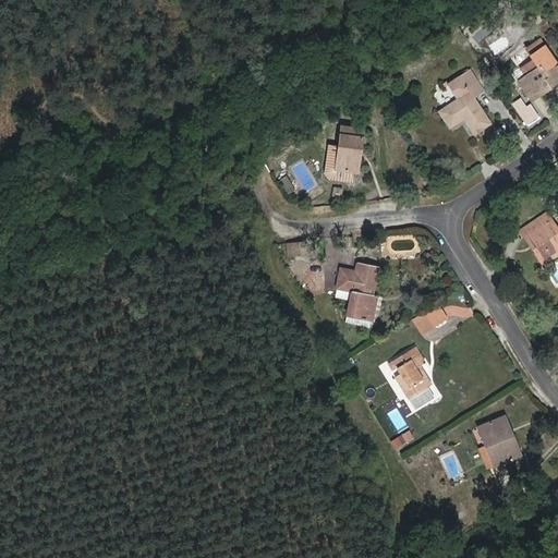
[(531,55),(538,65),(519,79),(532,99),(549,87),(550,89),(557,83),(557,67),(553,59),(552,60),(542,47),(531,55)]
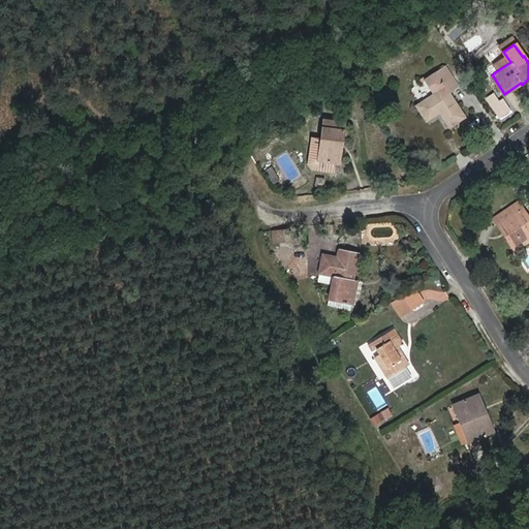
[(426,79),(434,93),(417,104),(427,120),(440,112),(449,126),(465,117),(448,92),(453,90),(449,86),(455,82),(445,66),(426,79)]
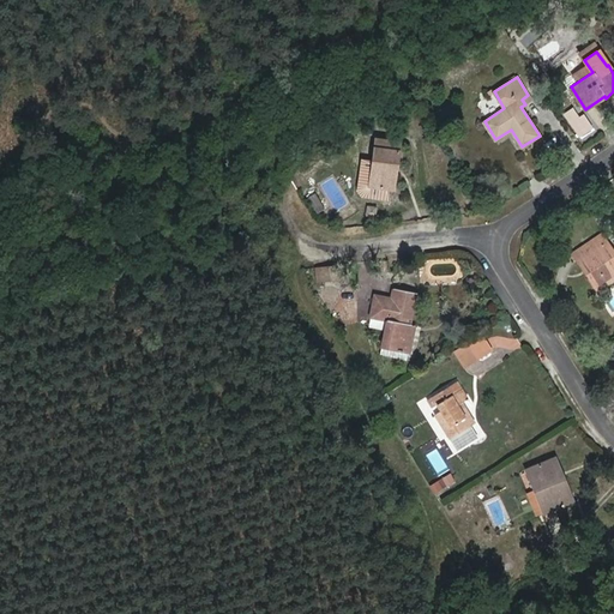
[(577,103),(564,112),(581,136),(593,127),(577,103)]
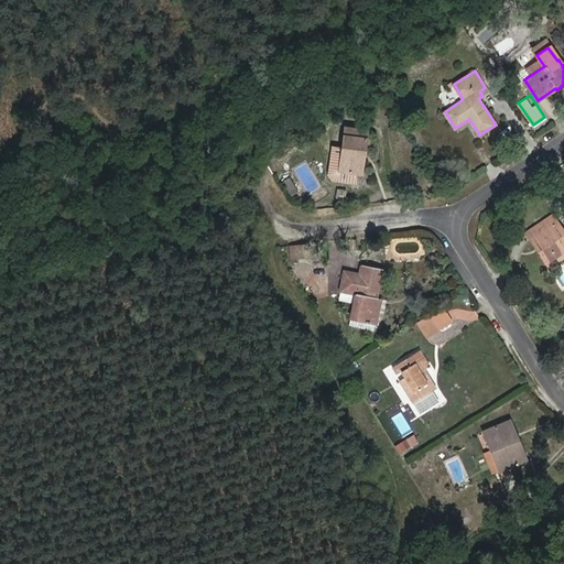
[(344,128),(339,171),(358,173),(361,149),(365,149),(367,131),(344,128)]
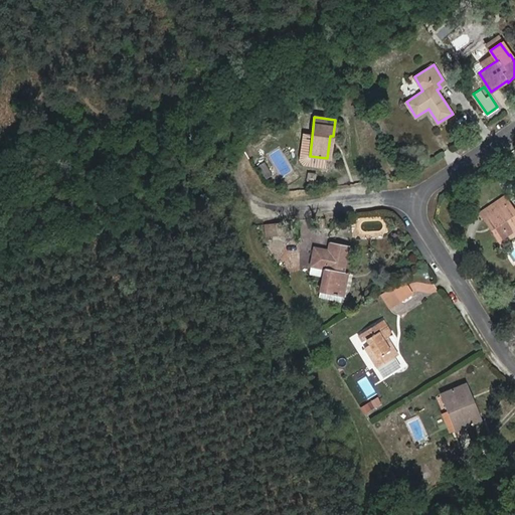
[(514,229),(514,211),(505,196),(486,209),(498,227),(495,229),(501,238),(514,229)]
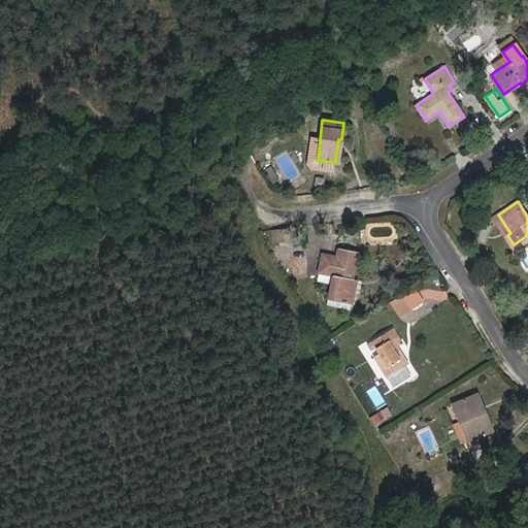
[(507,235),(510,233),(498,215),(492,218),(510,246),(514,244),(507,235)]
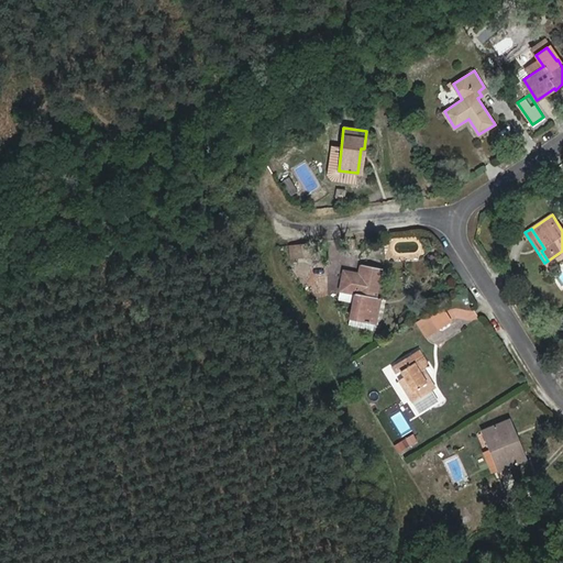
[(309,255),(308,244),(295,245),(296,256),(309,255)]
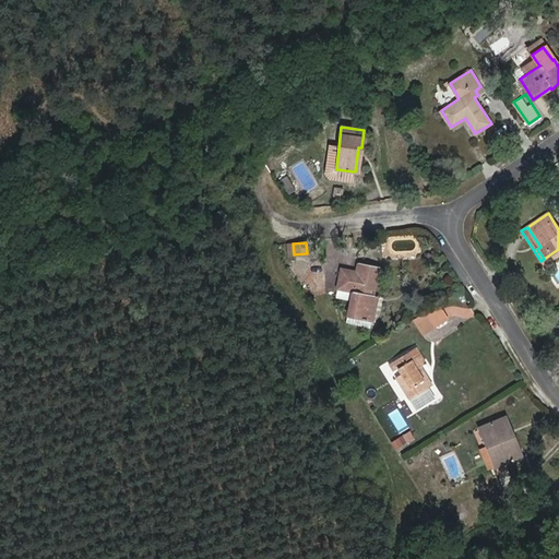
[(337,289),(352,292),(347,316),(372,321),(377,299),(372,298),(378,265),(358,262),(357,272),(341,269),(337,289)]
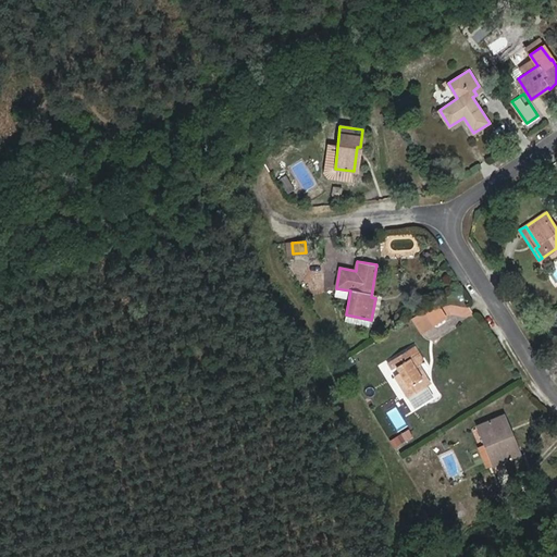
[(445,318),(436,302),(423,310),(432,324),(445,318)]
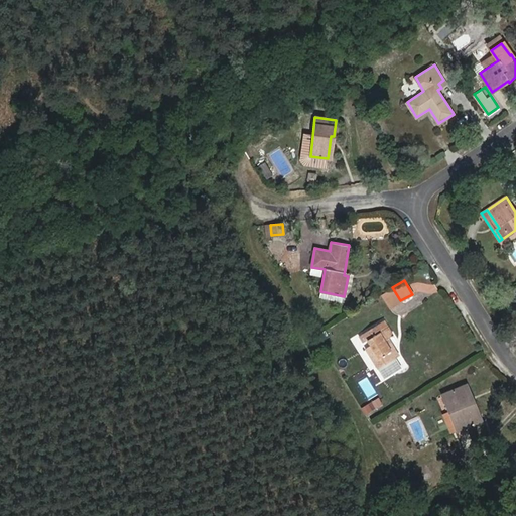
[(392,335),(383,320),(362,333),(369,345),(365,348),(377,369),(395,358),(384,340),(387,338),(392,335)]
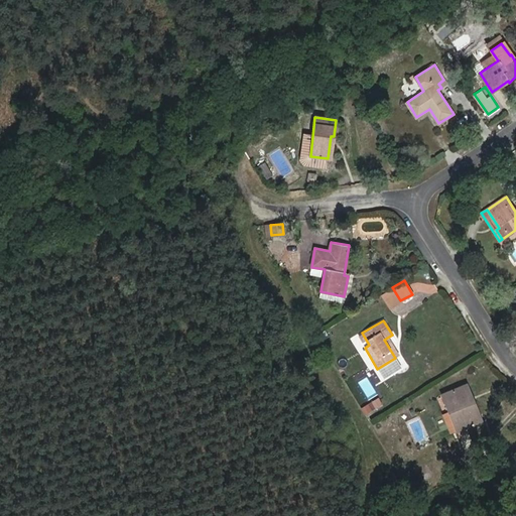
[(395,358),(398,356),(387,338),(384,340),(395,358)]
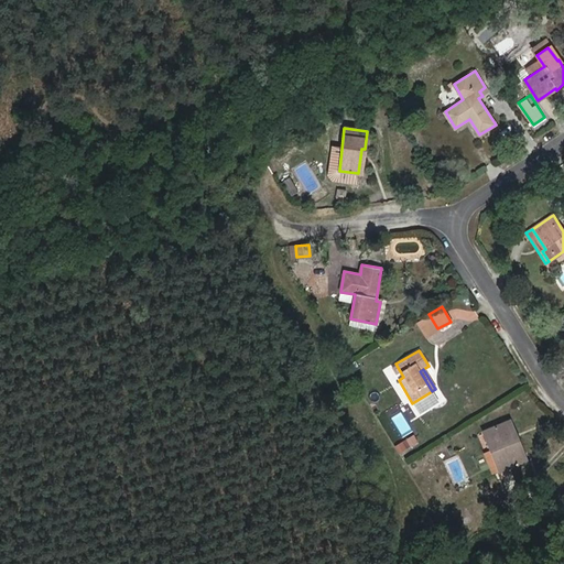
[(520,463),(525,461),(509,421),(503,423),(520,463)]
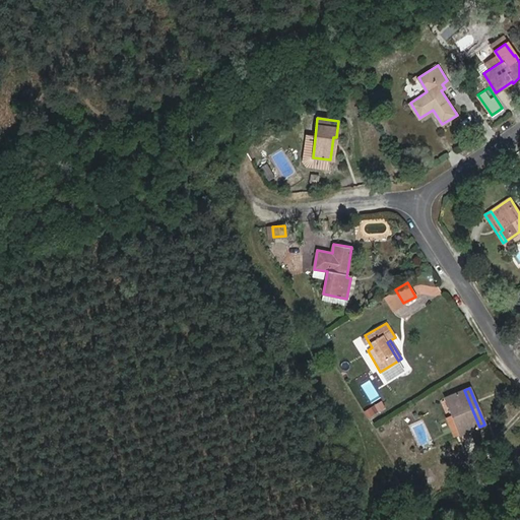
[(464,390),(445,397),(460,435),(479,427),(464,390)]
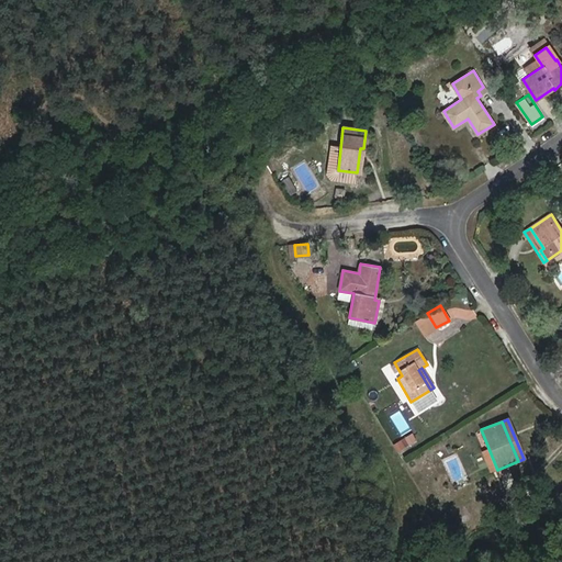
[(396,449),(417,440),(414,433),(393,441),(396,449)]
